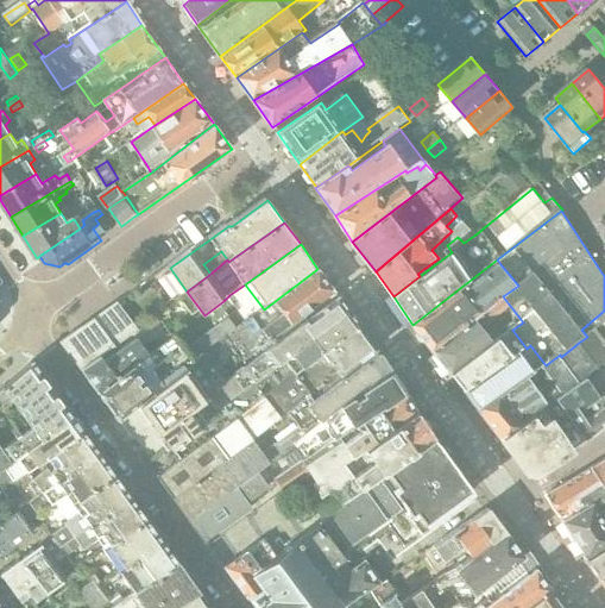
[(434,351),(503,296),(518,286),(500,264),(462,292),(460,288),(413,325),(434,351)]
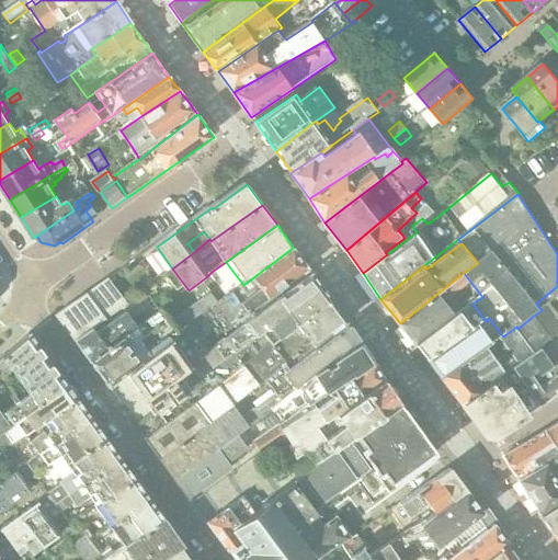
[(293,248),(243,285),(242,286),(226,298),(227,299),(218,306),(209,312),(226,333),(251,313),(271,299),(297,280),(309,270),(293,248)]
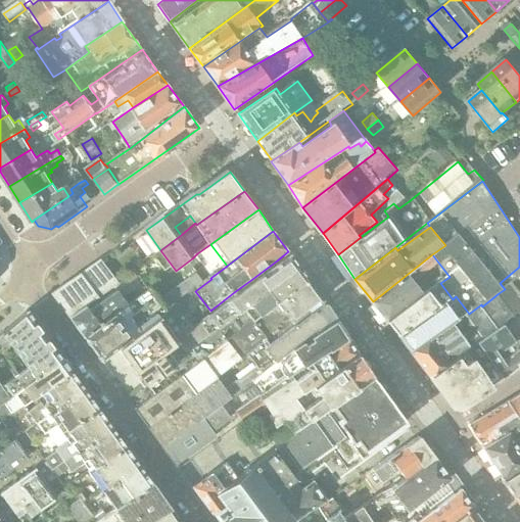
[(190,352),(207,339),(300,268),(291,254),(261,278),(236,296),(237,297),(213,317),(211,316),(202,323),(181,340),(182,341),(190,352)]
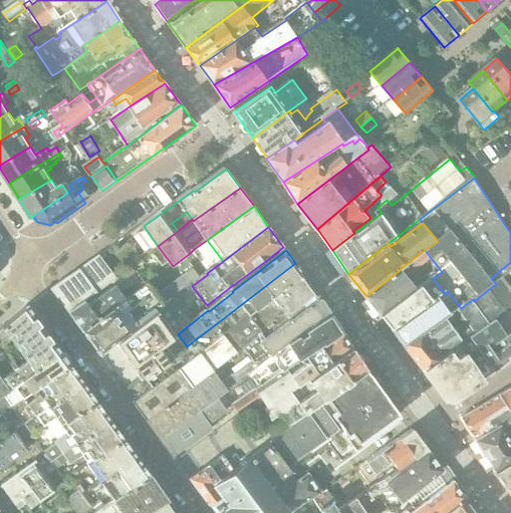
[(381,315),(433,278),(442,272),(425,250),(366,296),(381,315)]
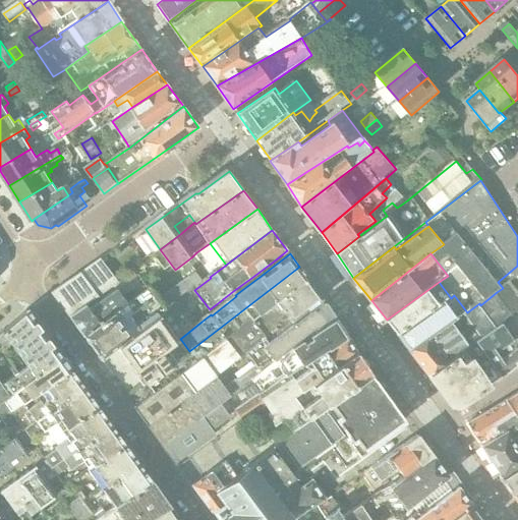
[(92,268),(109,291),(121,283),(103,260),(92,268)]
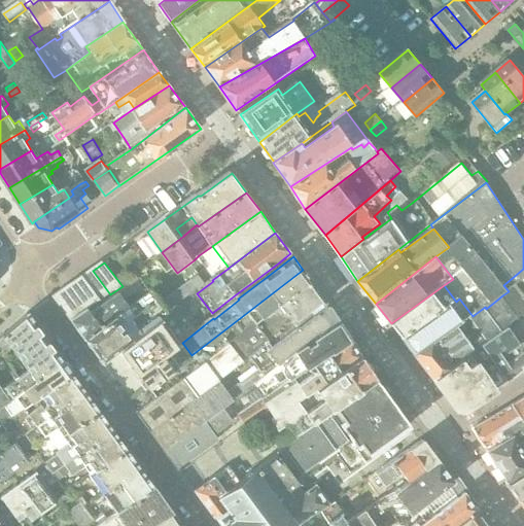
[(523,269),(503,285),(509,291),(523,281),(523,269)]
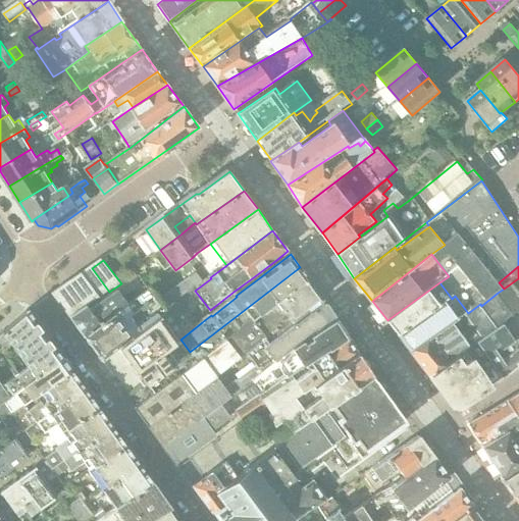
[(242,330),(309,278),(300,267),(207,339),(212,346),(228,333),(230,328),(237,323),(242,330)]
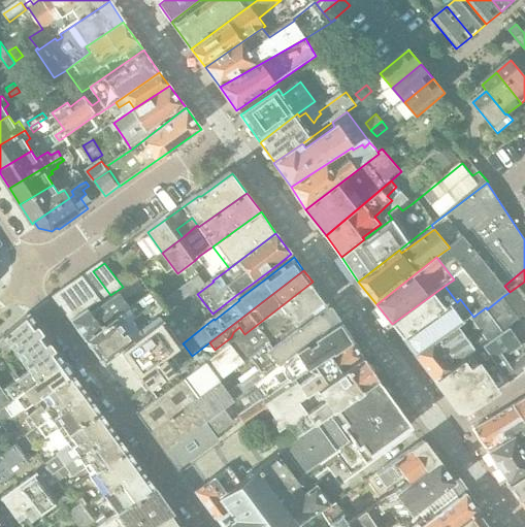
[(101,302),(110,295),(93,271),(84,277),(101,302)]
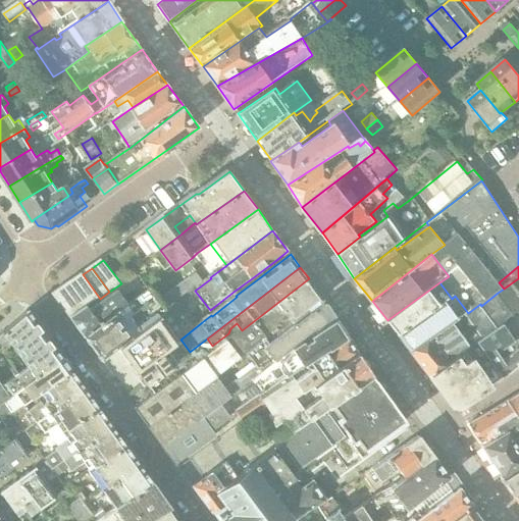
[(131,284),(140,277),(137,273),(127,280),(131,284)]
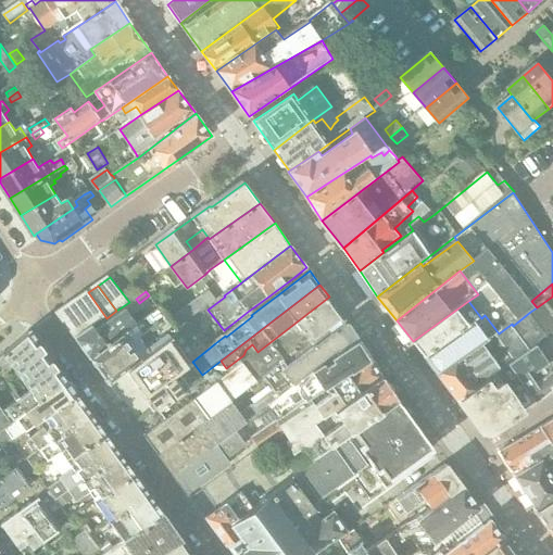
[(107,318),(88,292),(58,314),(76,340),(95,326),(107,318)]
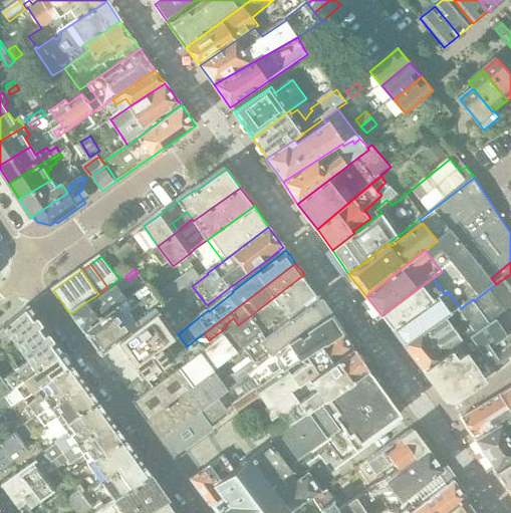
[(119,343),(176,298),(192,286),(200,280),(193,270),(159,297),(153,290),(133,305),(128,300),(83,332),(101,356),(119,343)]
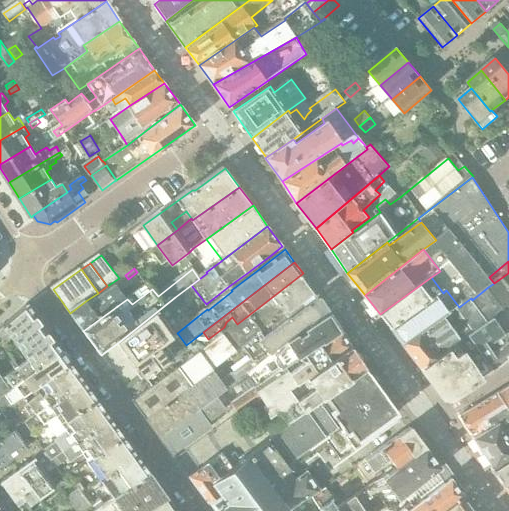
[(155,278),(156,276),(153,272),(145,278),(148,283),(155,278)]
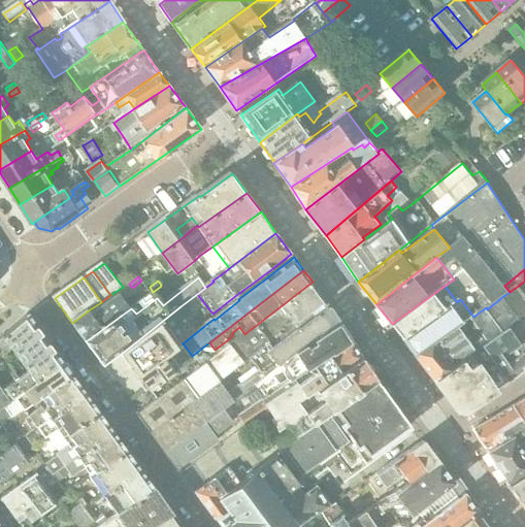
[(247,364),(253,359),(272,344),(328,304),(313,282),(244,334),(223,352),(236,370),(245,362),(247,364)]
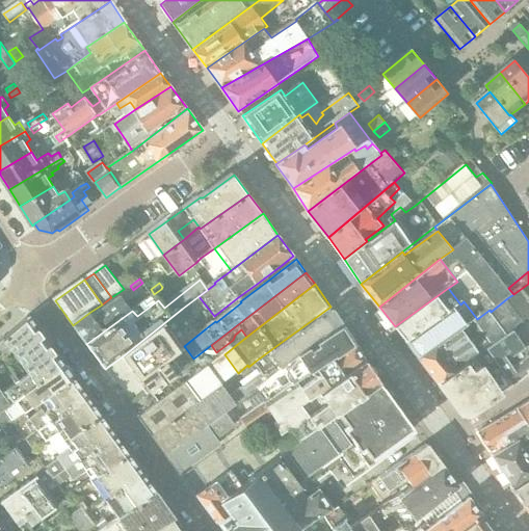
[(395,326),(419,357),(477,319),(464,301),(460,304),(448,288),(395,326)]
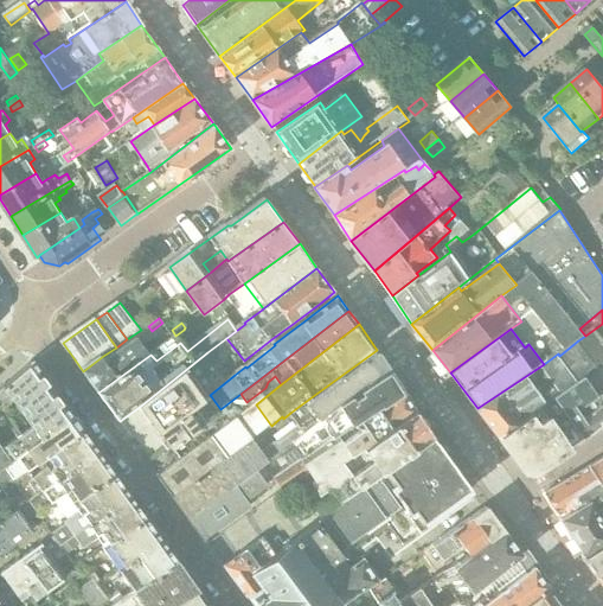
[(83,371),(98,393),(151,355),(152,353),(140,337),(107,361),(103,356),(83,371)]
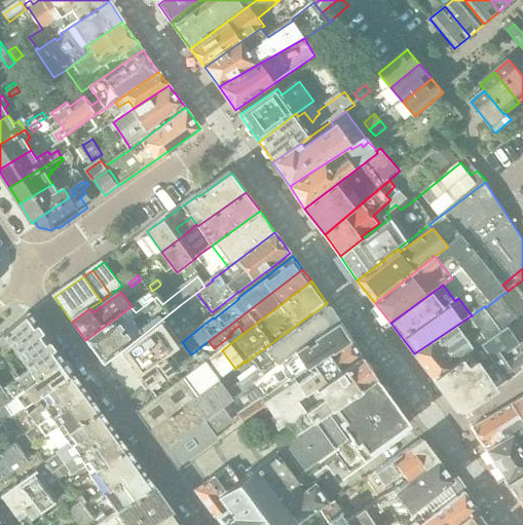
[(484,306),(472,315),(414,353),(417,357),(435,380),(500,333),(503,332),(502,331),(520,320),(501,295),(485,308),(484,306)]
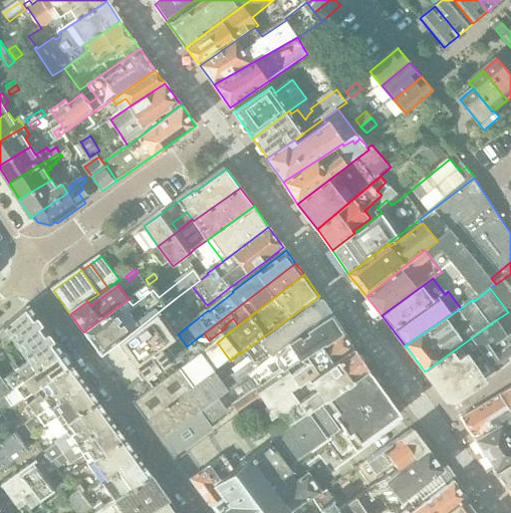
[(179,335),(178,334),(193,322),(176,298),(119,343),(147,380),(172,362),(171,361),(177,357),(180,355),(170,343),(176,338),(179,335)]
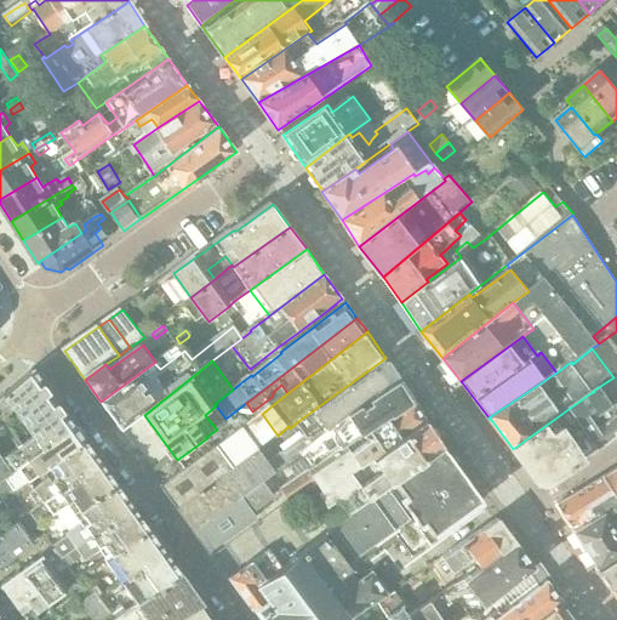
[(307,436),(270,462),(267,465),(275,475),(289,465),(314,444),(349,415),(401,381),(388,360),(323,409),(320,405),(297,422),(307,436)]
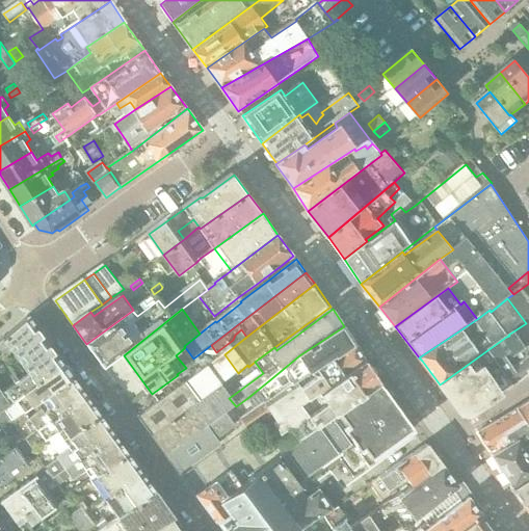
[(3,392),(10,402),(63,365),(30,317),(0,343),(0,355),(10,348),(29,374),(3,392)]
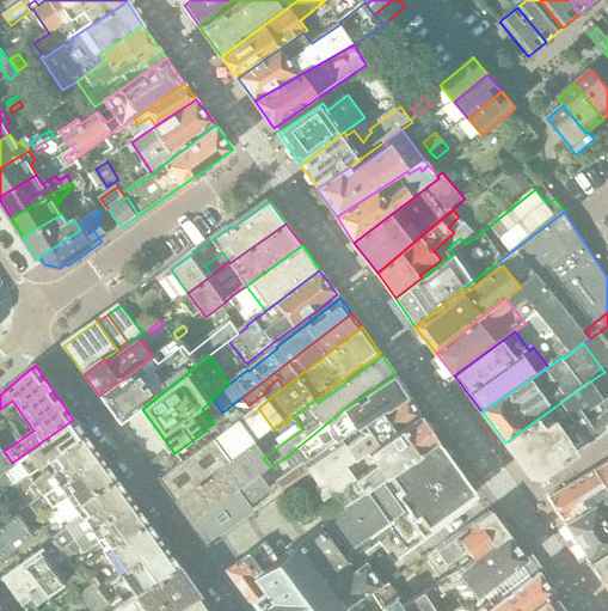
[(306,463),(410,398),(395,376),(344,409),(309,438),(284,458),(294,471),(306,463)]
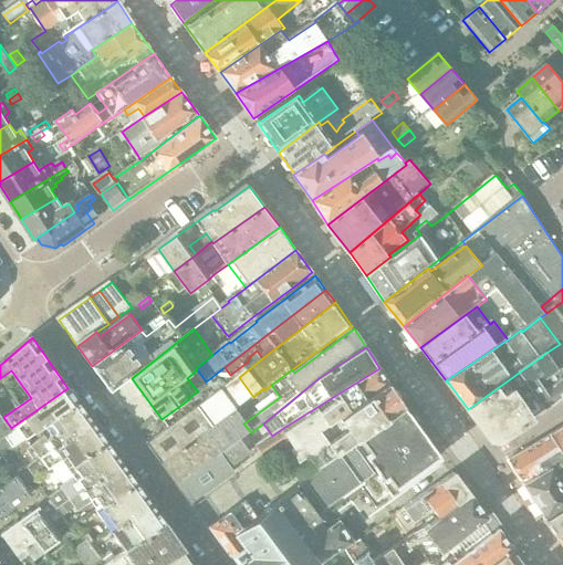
[(520,400),(543,384),(553,377),(539,358),(468,409),(491,440),(500,441),(533,419),(520,400)]
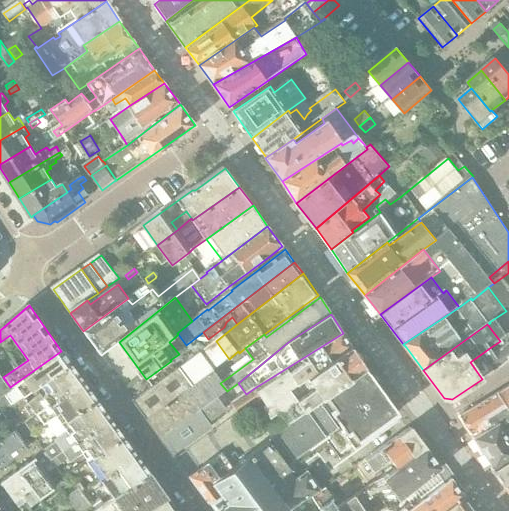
[(323,399),(367,369),(343,333),(256,387),(246,394),(233,403),(242,415),(263,399),(268,406),(267,407),(266,408),(273,417),(280,412),(287,421),(274,430),(277,434),(296,460),(329,438),(328,437),(336,432),(341,429),(320,402),(323,399)]
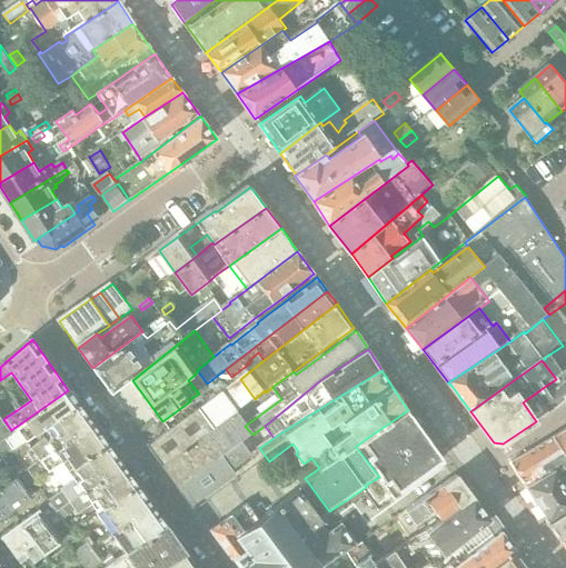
[(559,407),(565,402),(565,370),(563,372),(565,376),(565,384),(550,392),(559,407)]
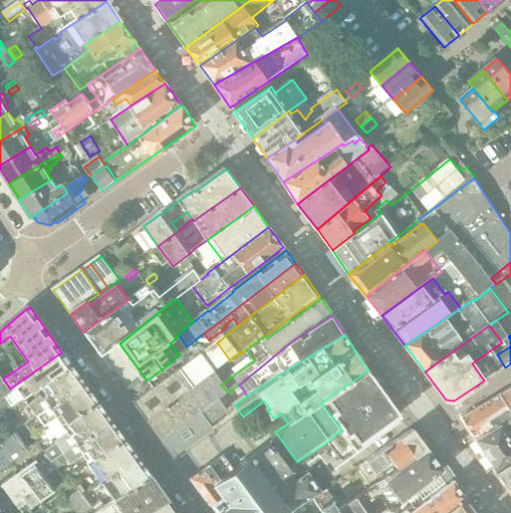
[(148,421),(216,370),(230,360),(217,342),(196,358),(175,373),(154,390),(154,391),(135,404),(148,421)]
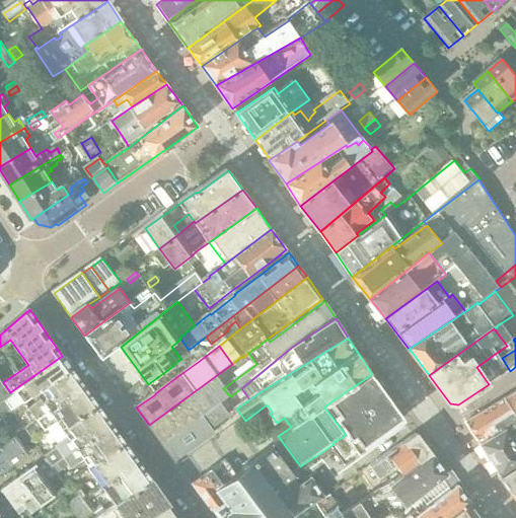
[(489,384),(510,371),(502,358),(498,352),(476,367),(489,384)]
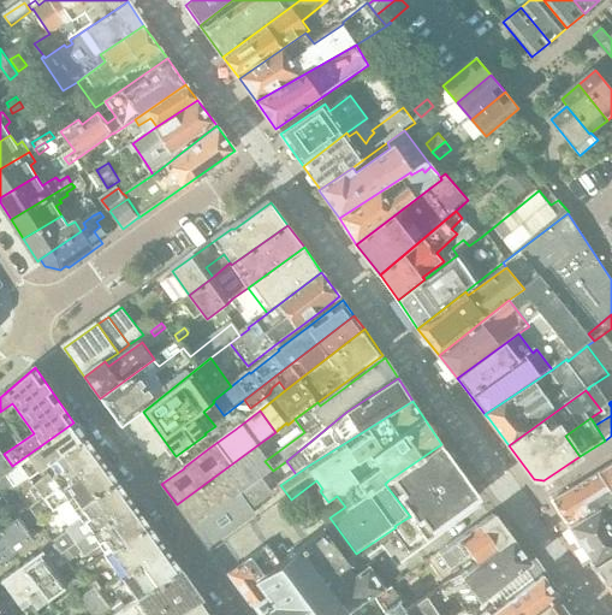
[(17,488),(45,467),(85,438),(73,423),(12,466),(15,468),(0,477),(0,497),(3,496),(17,488)]
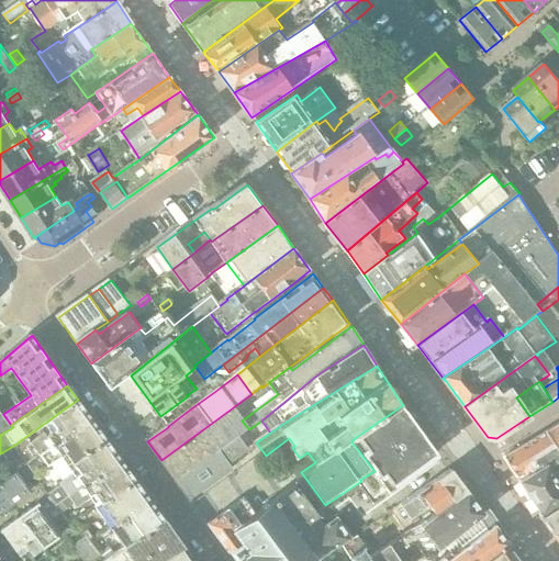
[(2,452),(17,473),(19,472),(92,419),(78,400),(41,426),(46,434),(33,444),(34,445),(22,455),(15,445),(2,452)]
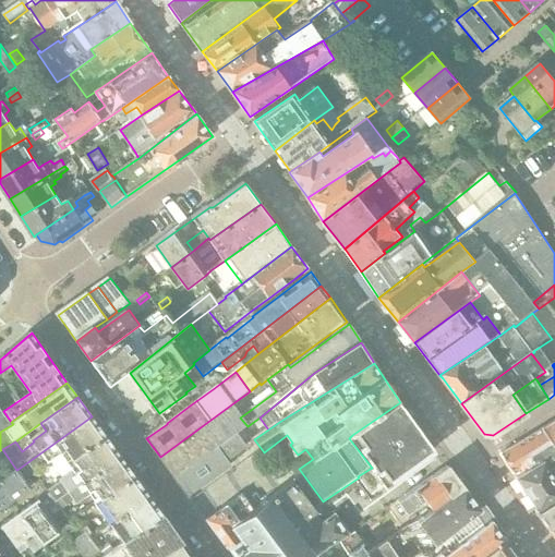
[(243,415),(234,402),(160,457),(177,479),(191,497),(233,467),(230,461),(250,447),(239,434),(248,426),(240,418),(243,415)]
